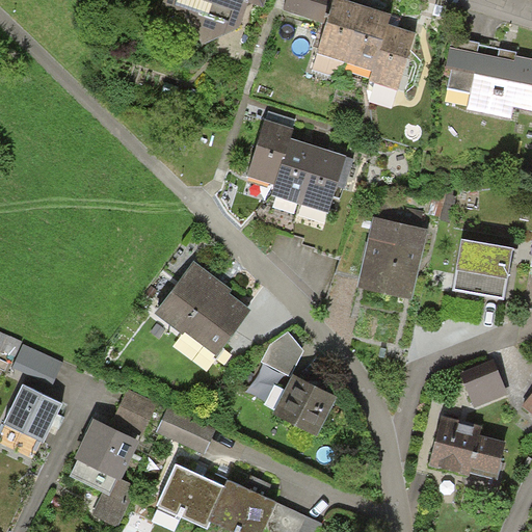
[(164,0),(163,6),(187,15),(203,46),(240,30),(249,3),(264,9),(266,0),(164,0)]
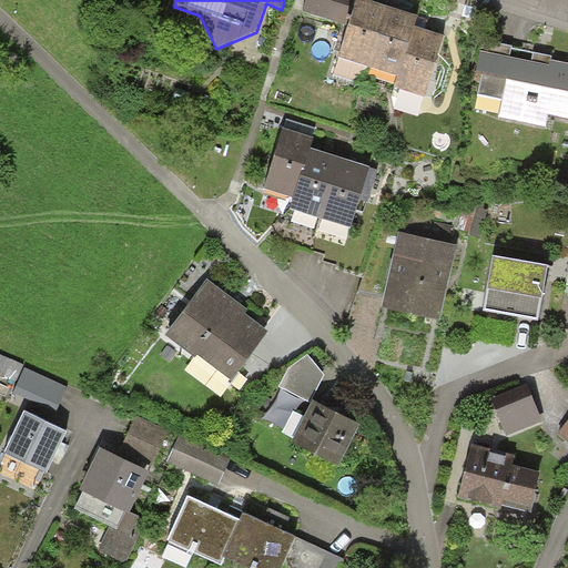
[(350,0),(306,0),(302,12),(341,26),(350,0)]
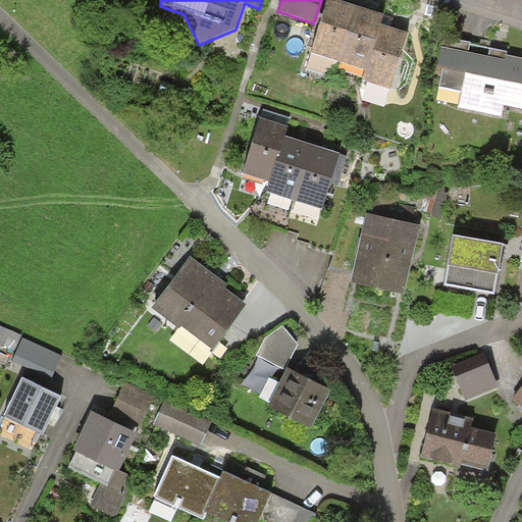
[(329,0),(328,0),(312,55),(337,63),(356,8),(329,0)]
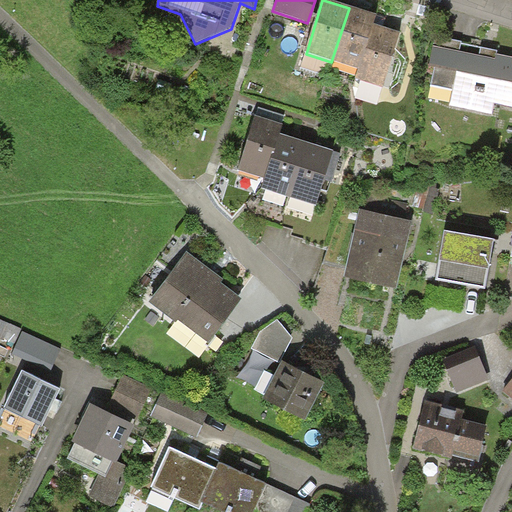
[(376,16),(349,8),(331,62),(358,71),(373,25),(376,16)]
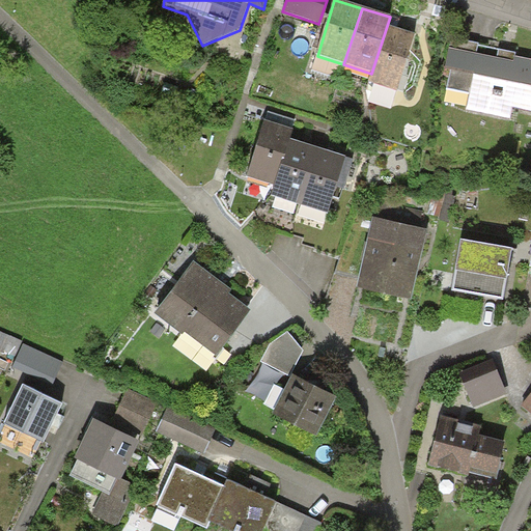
[(415,34),(387,26),(371,74),(369,82),(397,91),(415,34)]
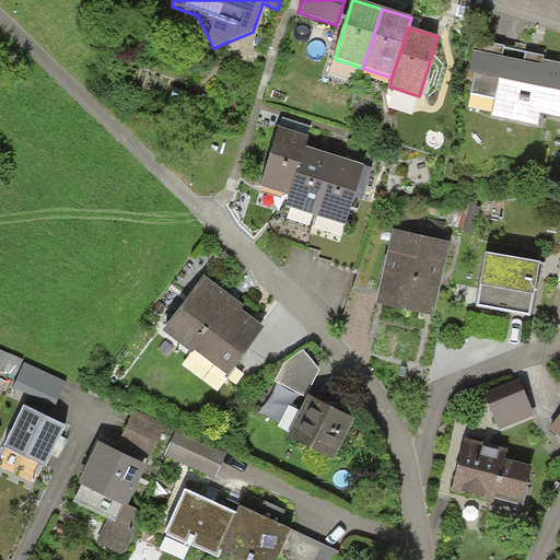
[(504,47),(476,41),(468,74),(475,76),(470,96),(493,101),(490,116),(538,127),(540,115),(559,118),(559,65),(543,61),(543,57),(504,49),(504,47)]
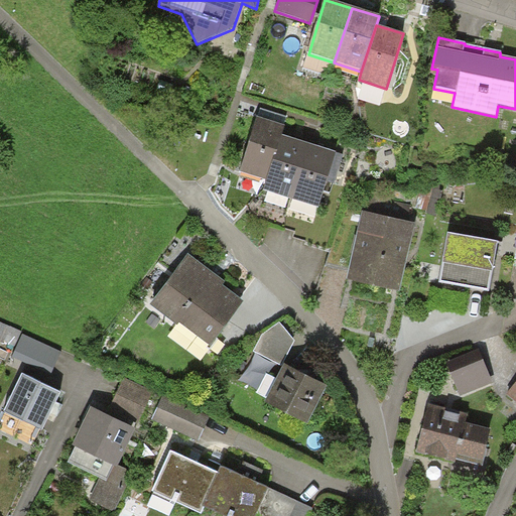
[(328,78),(334,62),(308,54),(303,70),(328,78)]
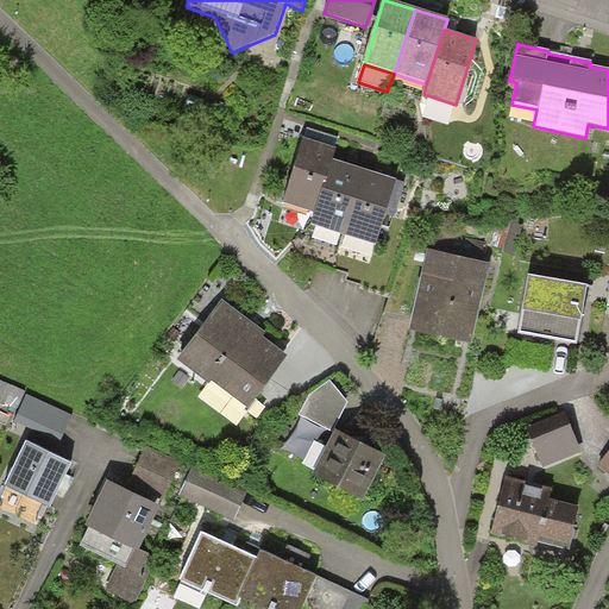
[(338,148),(305,138),(283,205),(314,214),(324,184),(326,186),(334,159),(338,148)]
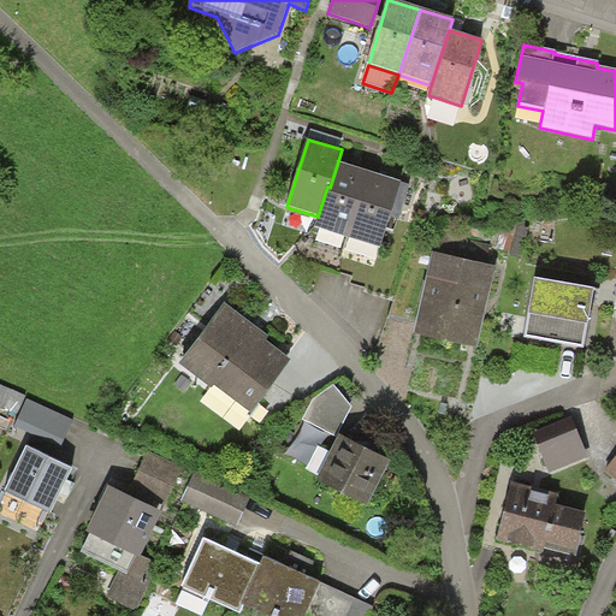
[(369,172),(338,161),(330,188),(327,187),(318,217),(314,227),(348,240),(369,172)]
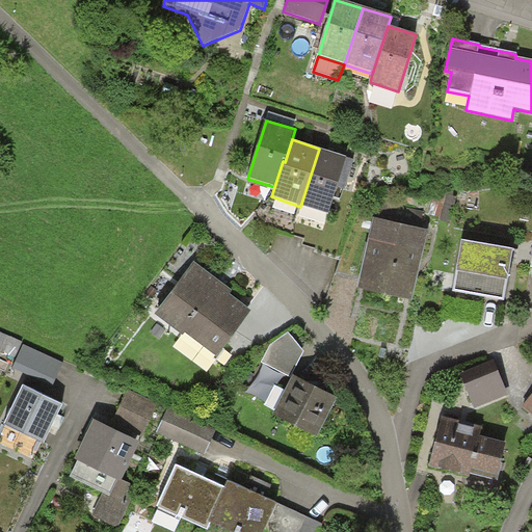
[(319,149),(300,207),(328,215),(346,158),(319,149)]
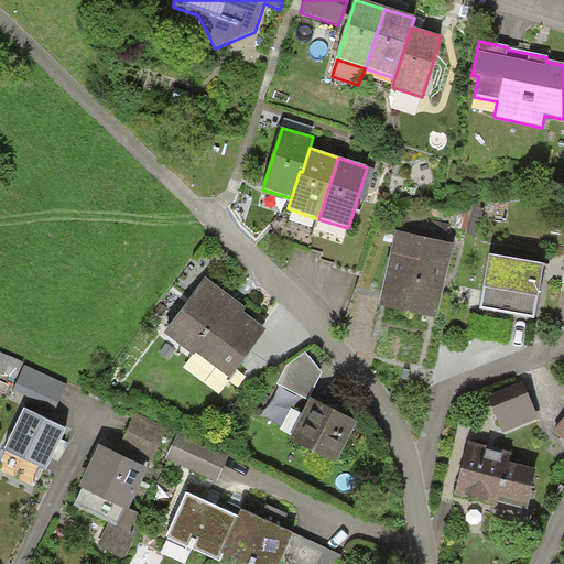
[(454,245),(398,232),(380,308),(436,321),(454,245)]
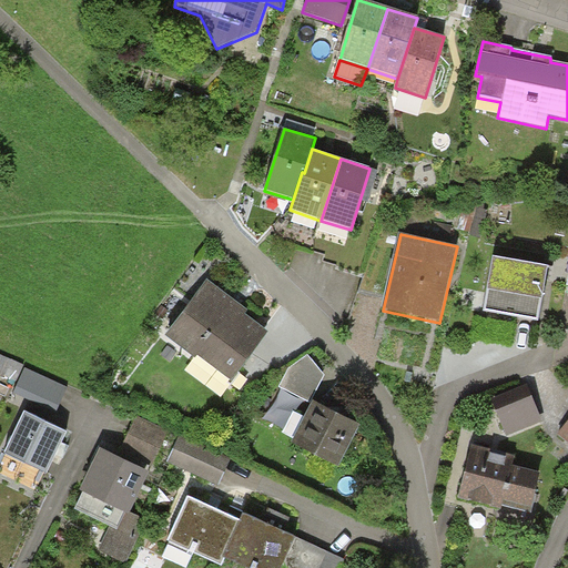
[(548,269),(494,259),(484,313),(538,323),(548,269)]
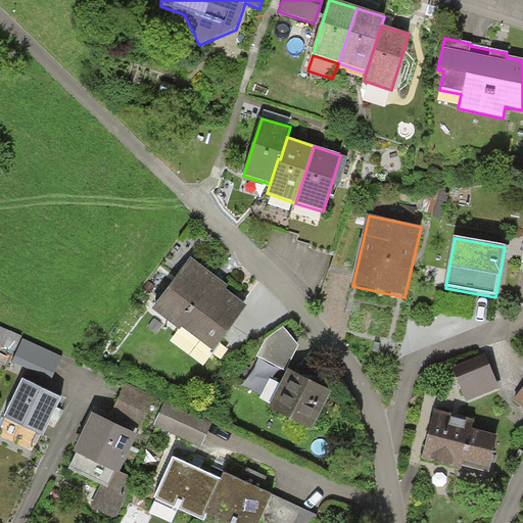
[(229,286),(191,258),(152,310),(180,331),(181,330),(212,353),(246,306),(226,289),(229,286)]
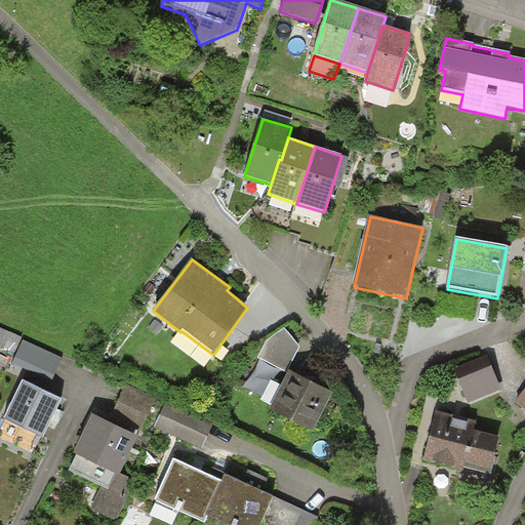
[(21,337),(0,328),(0,344),(14,351),(21,337)]
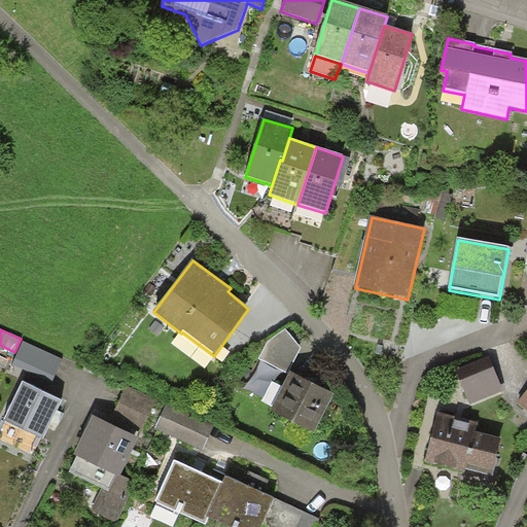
[(301,348),(285,330),(267,345),(258,358),(289,374),(290,372),(301,348)]
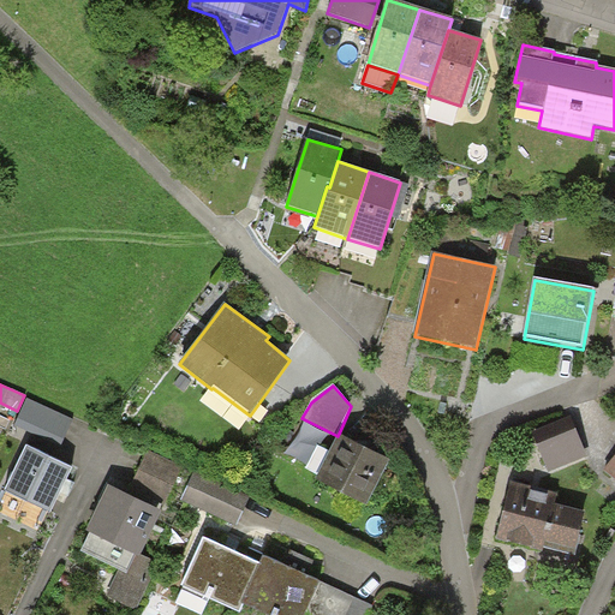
[(65,415),(24,395),(17,411),(59,429),(65,415)]
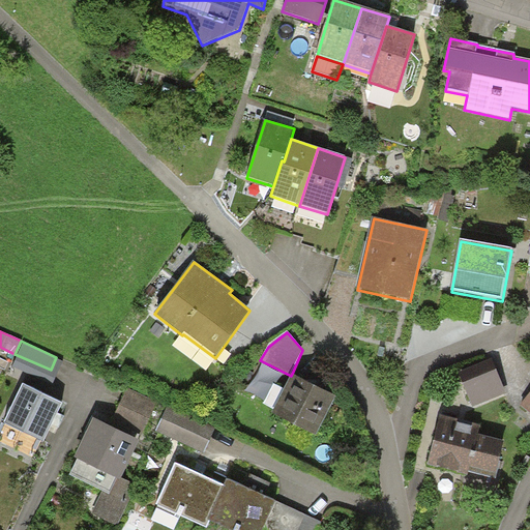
[(506,392),(497,372),(464,385),(472,407),(506,392)]
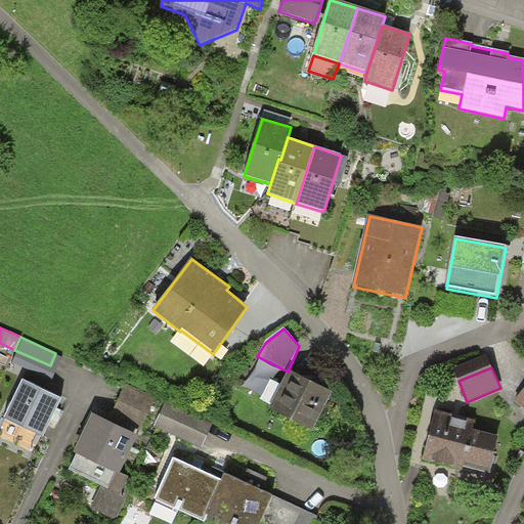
[(268,410),(312,432),(333,393),(289,369),(288,372),(280,386),(270,405),(268,410)]
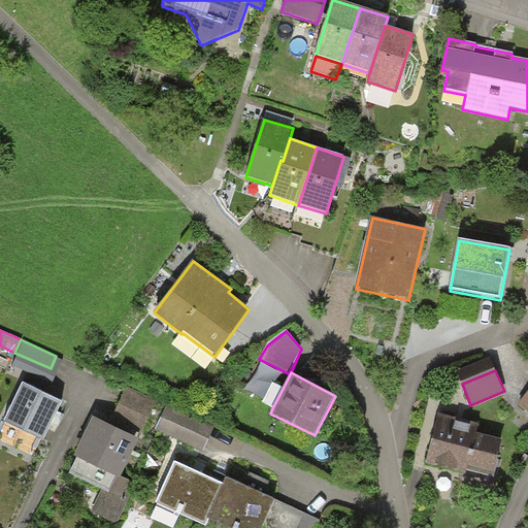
[(62,398),(21,378),(4,416),(44,434),(62,398)]
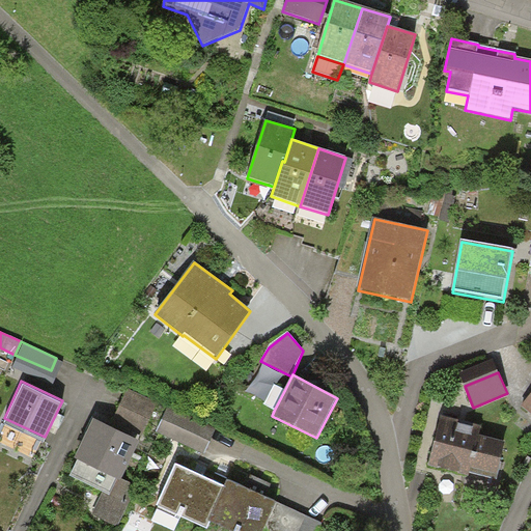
[(284,391),(274,386),(263,406),(274,411),(284,391)]
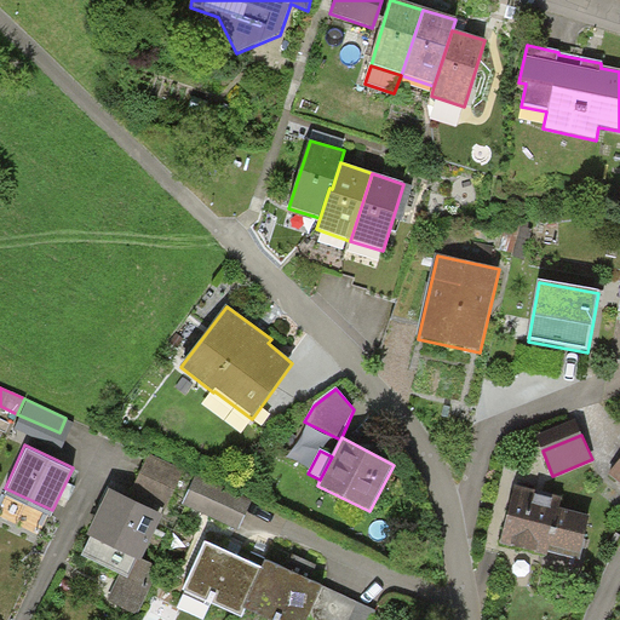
[(184,470),(150,454),(131,492),(165,507),(184,470)]
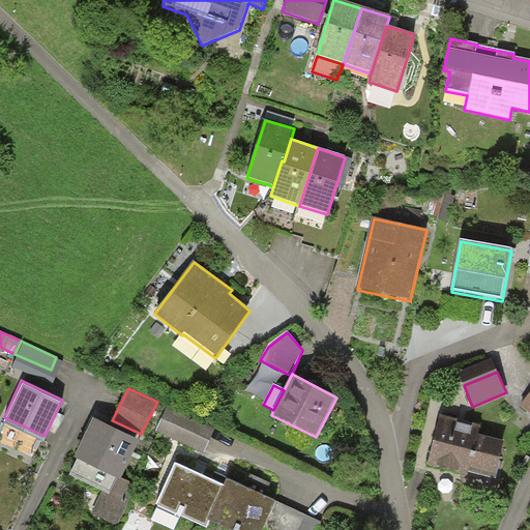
[(529,392),(520,406),(529,413),(529,392)]
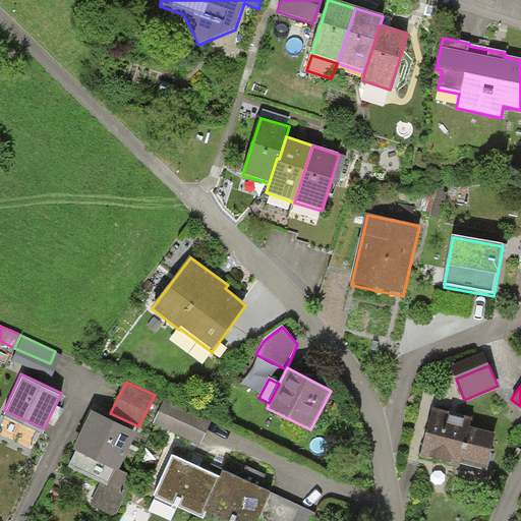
[(165,399),(154,423),(199,446),(212,420),(165,399)]
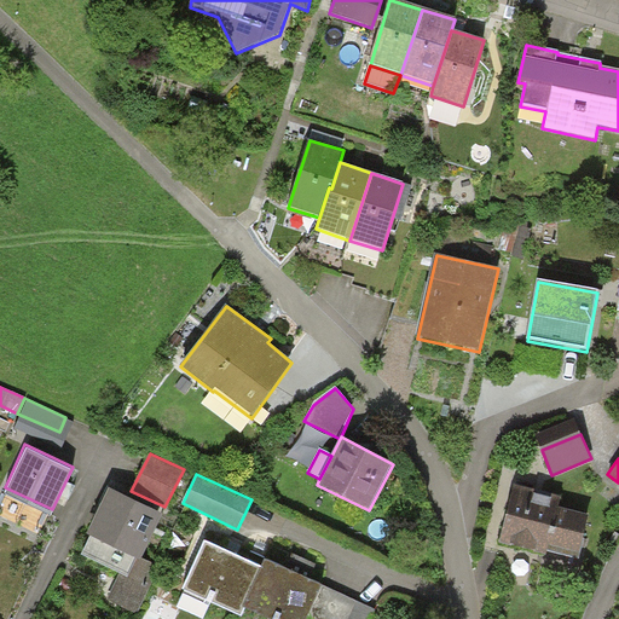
[(560,497),(514,486),(499,543),(545,555),(548,545),(578,553),(586,519),(556,510),(560,497)]
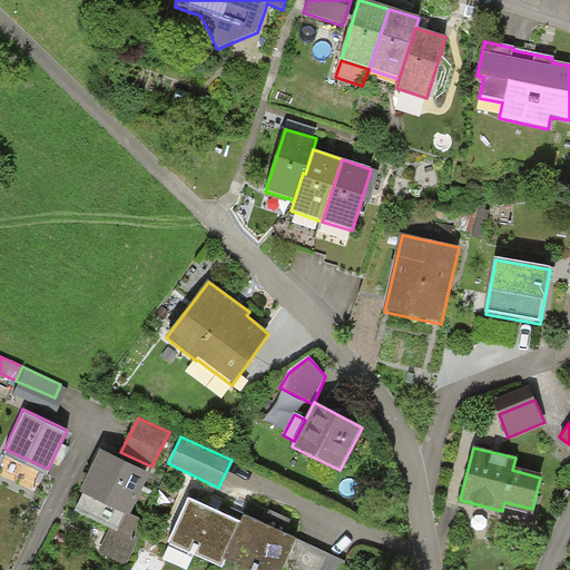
[(129,513),(150,474),(101,450),(79,493),(84,495),(125,514),(117,532),(110,529),(99,551),(126,564),(147,521),(129,513)]
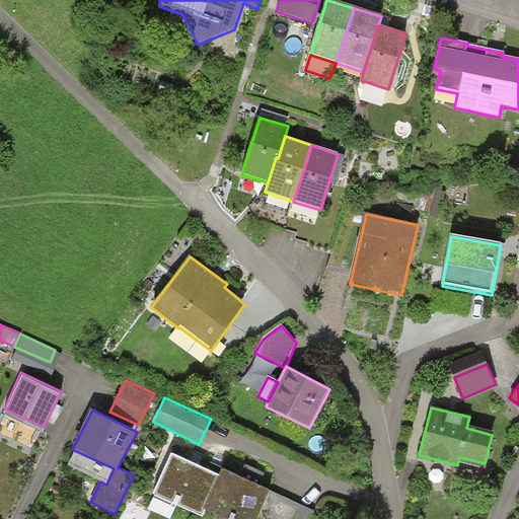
[(221,472),(169,449),(147,496),(196,518),(207,518),(210,513),(203,510),(221,472)]
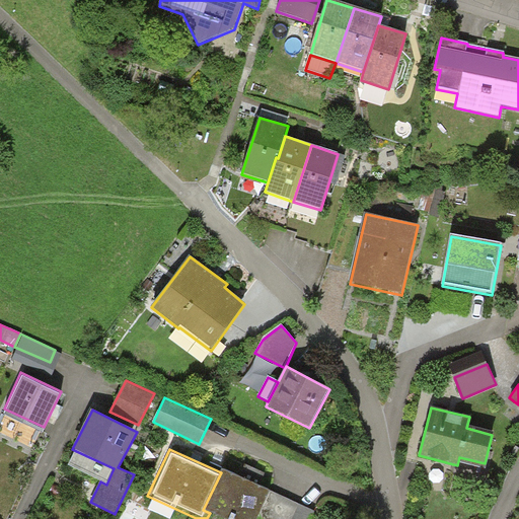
[(76,451),(68,466),(100,482),(106,485),(114,468),(76,451)]
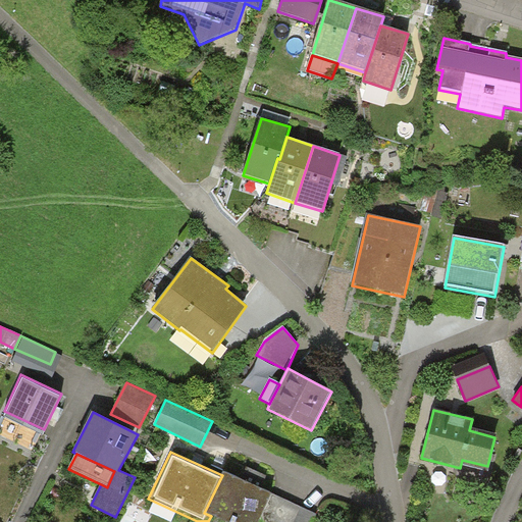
[(258,521),(271,493),(224,472),(222,475),(204,513),(211,516),(222,521),(258,521)]
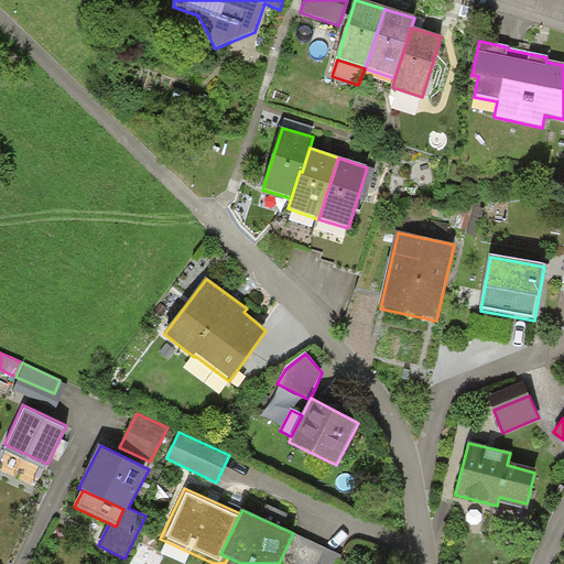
[(335,563),(340,555),(293,533),(279,563),(335,563)]
